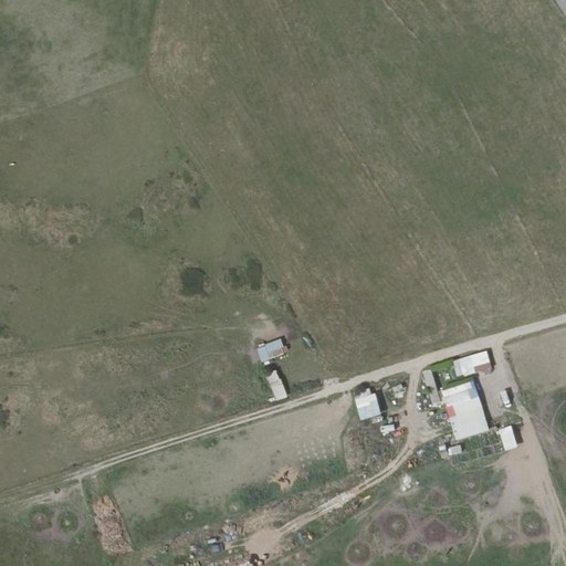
[(254,347),(259,362),(283,354),(278,338),(254,347)]
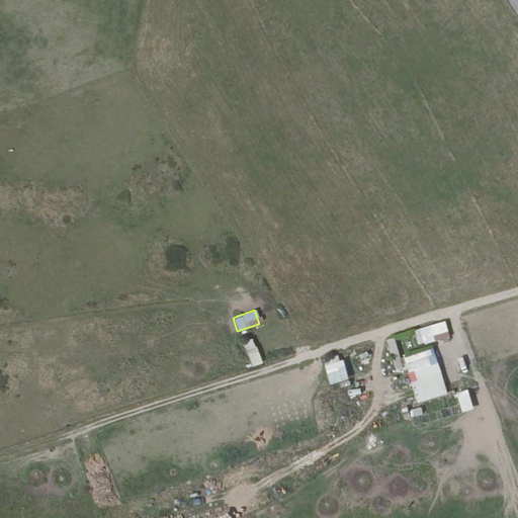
[(446,322),(414,329),(417,345),(449,338),(446,322)]
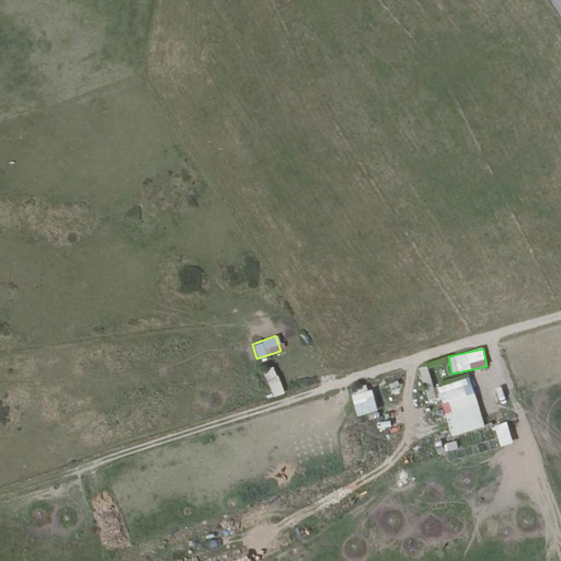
[(261,369),(272,397),(282,393),(272,366),(261,369)]
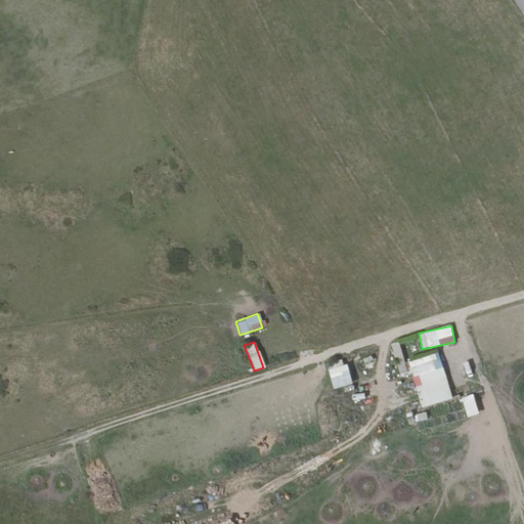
[(398,342),(391,344),(399,375),(407,373),(398,342)]
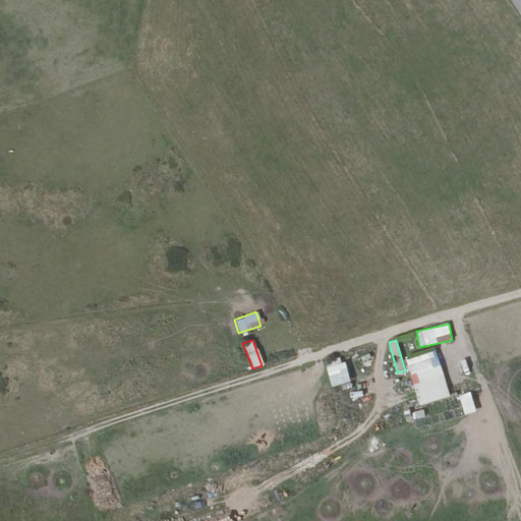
[(405,359),(418,405),(450,396),(436,350),(405,359)]
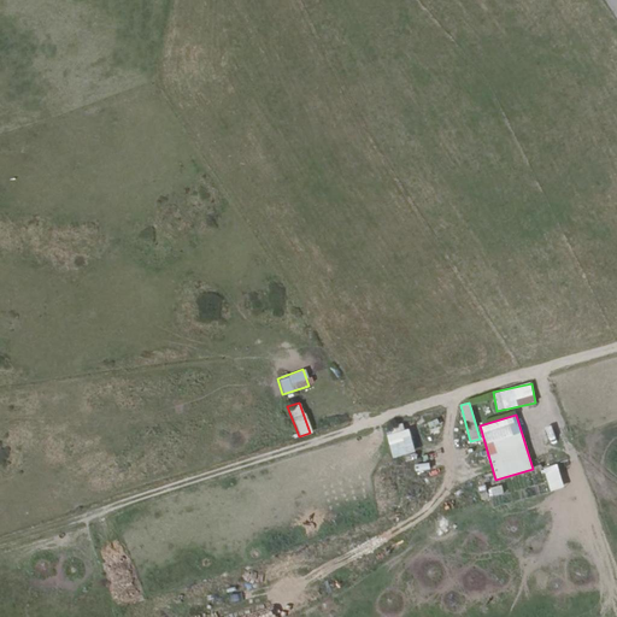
[(430,435),(441,434),(439,419),(428,421),(430,435)]
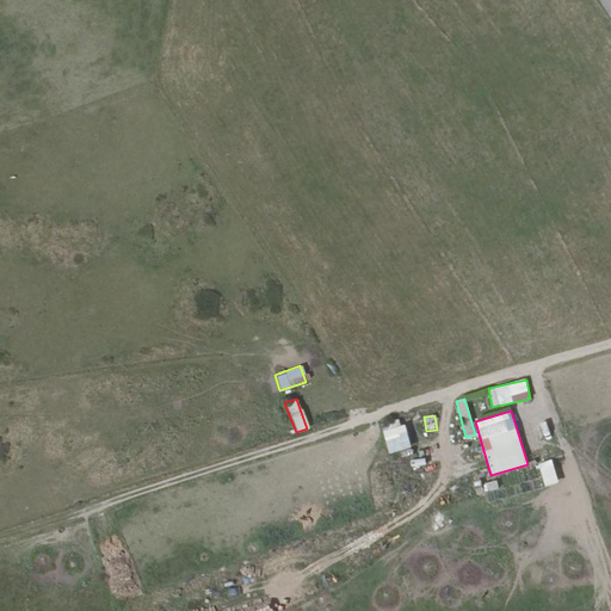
[(392,463),(413,458),(411,450),(409,450),(403,427),(400,427),(399,419),(382,423),(392,463)]
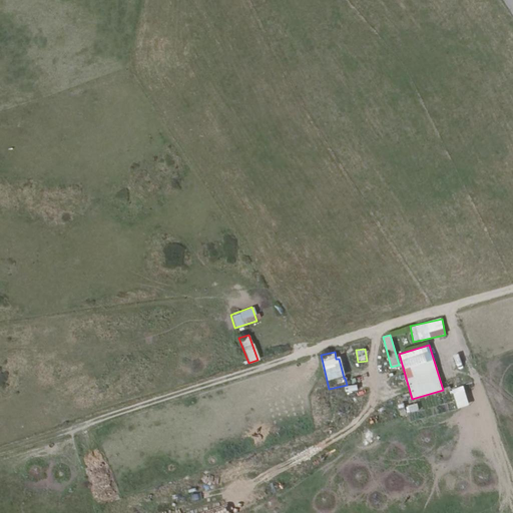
[(457,408),(469,405),(463,386),(451,389),(457,408)]
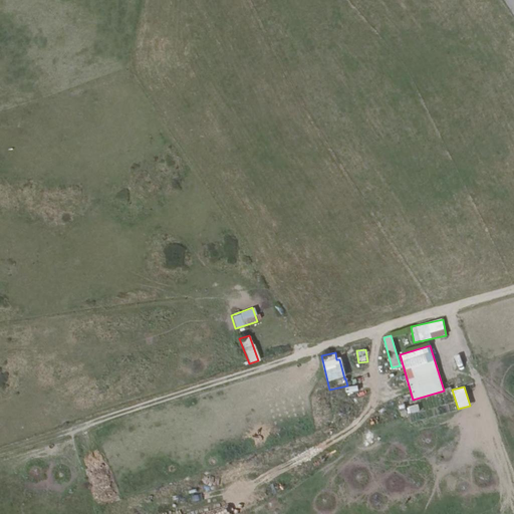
[(192,513),(199,512),(196,504),(169,513),(192,513)]
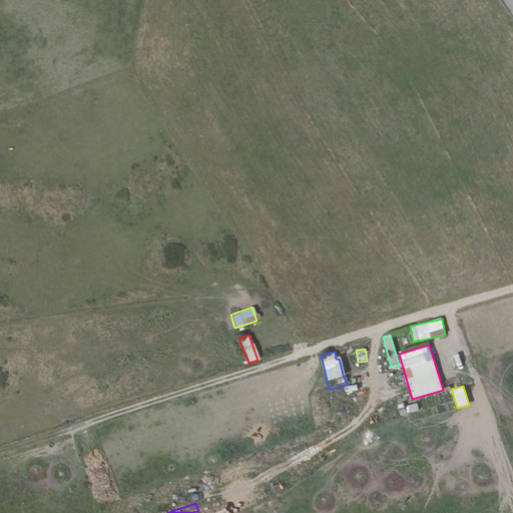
All buildings are outlined.
